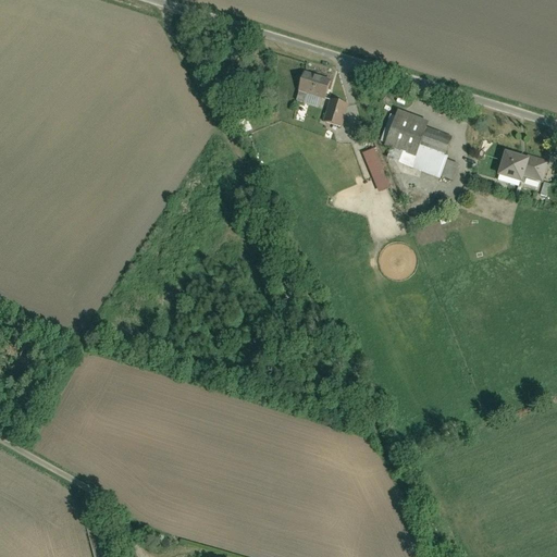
[(331,81),(306,73),(301,90),(326,98),(331,81)]
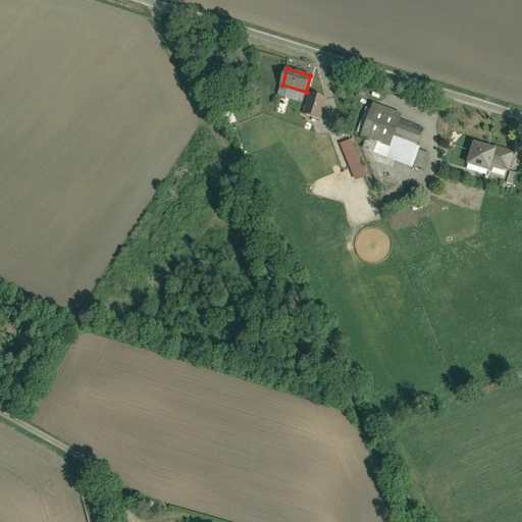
[(327,98),(311,93),(305,114),(320,119),(327,98)]
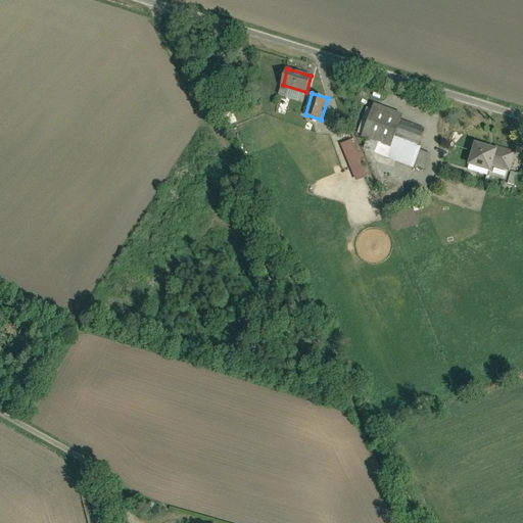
[(402,113),(374,103),(363,138),(369,140),(391,147),(395,135),(422,143),(427,127),(401,119),(402,113)]
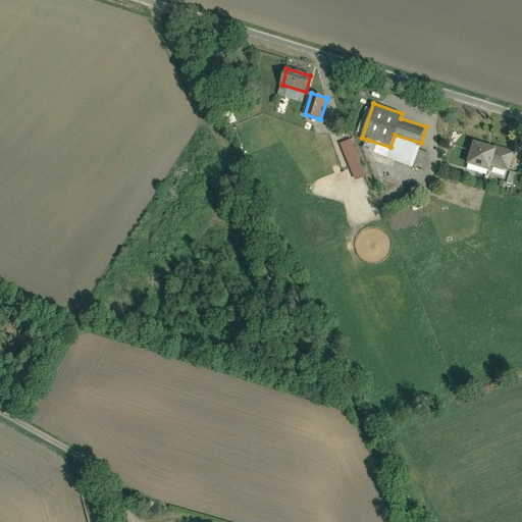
[(219,113),(224,125),(235,121),(229,109),(219,113)]
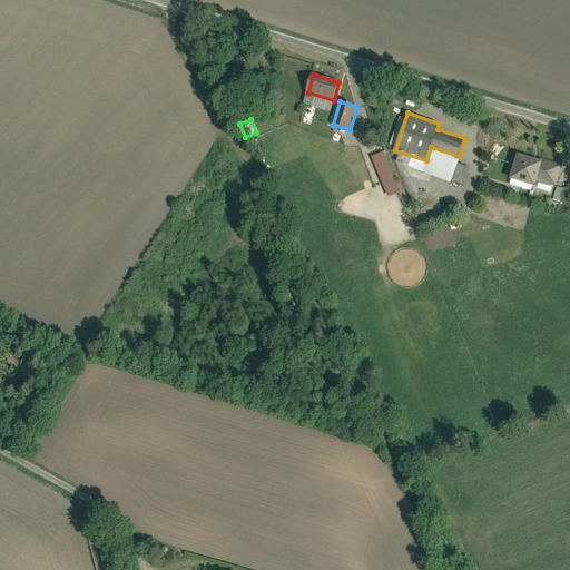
[(422,172),(451,182),(458,164),(460,156),(431,147),(426,160),(423,172),(422,172)]
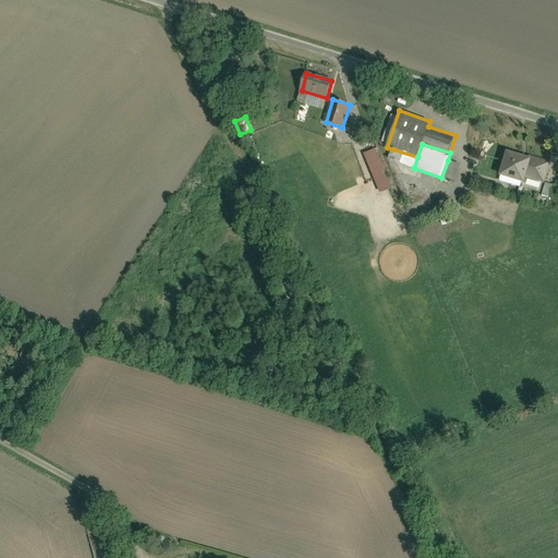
[(377,149),(366,154),(380,192),(391,187),(377,149)]
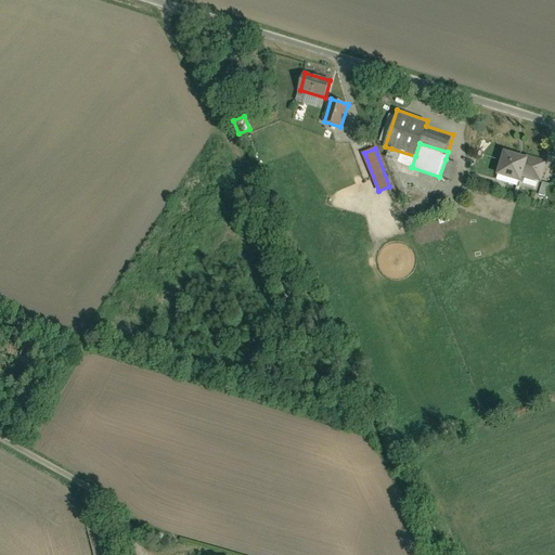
[(391,149),(388,158),(412,167),(415,156),(391,149)]
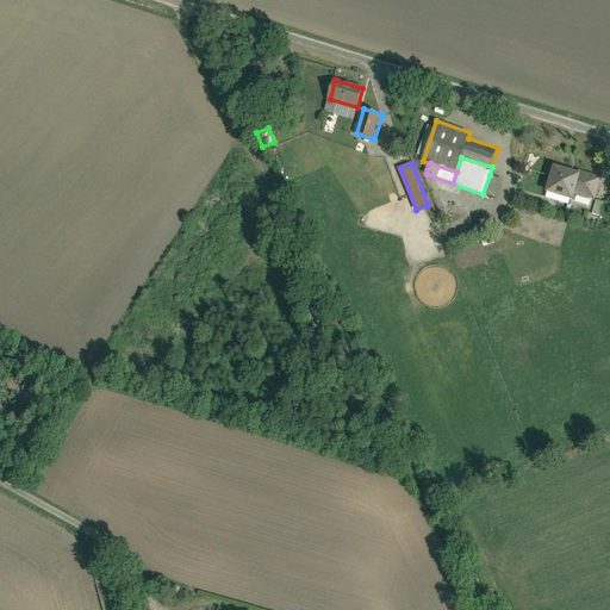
[(582,174),(555,167),(547,194),(573,203),(576,194),(582,174)]
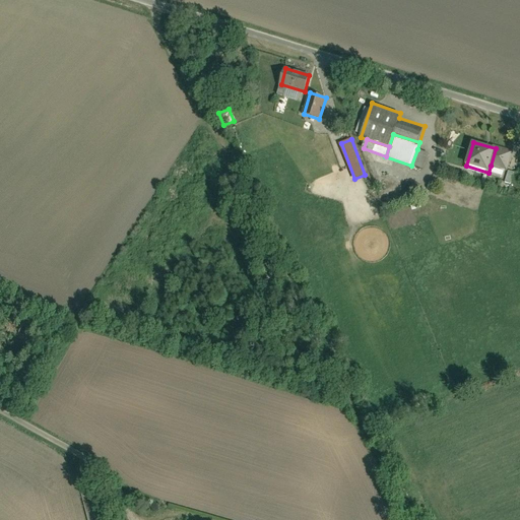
[(509,171),(514,150),(497,145),(496,148),(491,166),(509,171)]
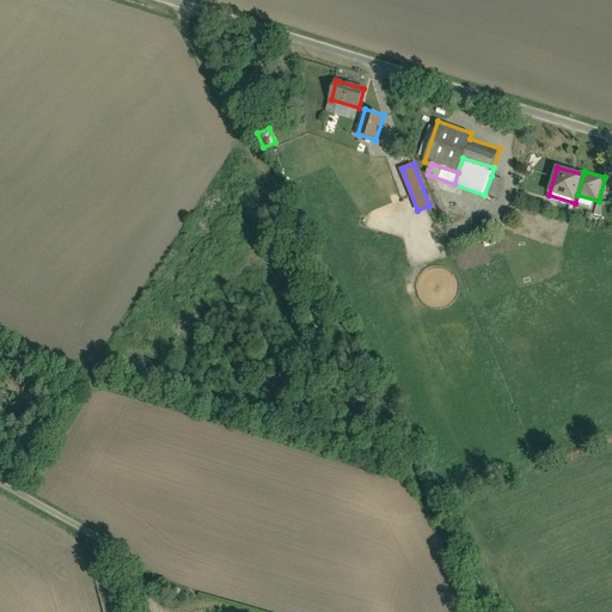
[(499,200),(506,181),(491,176),(484,195),(499,200)]
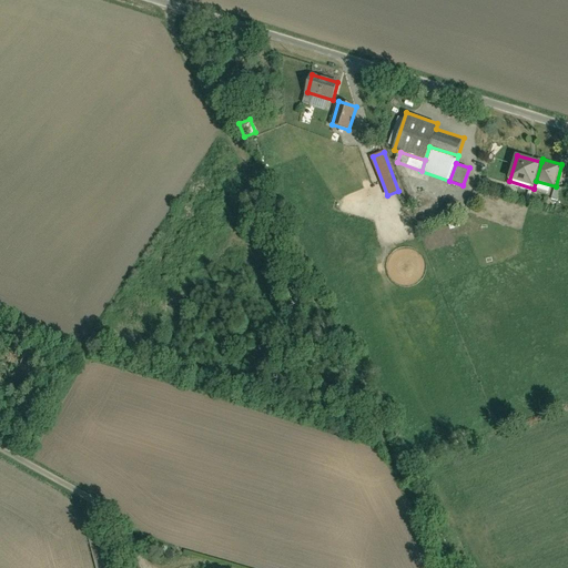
[(551,199),(559,201),(563,189),(556,186),(551,199)]
